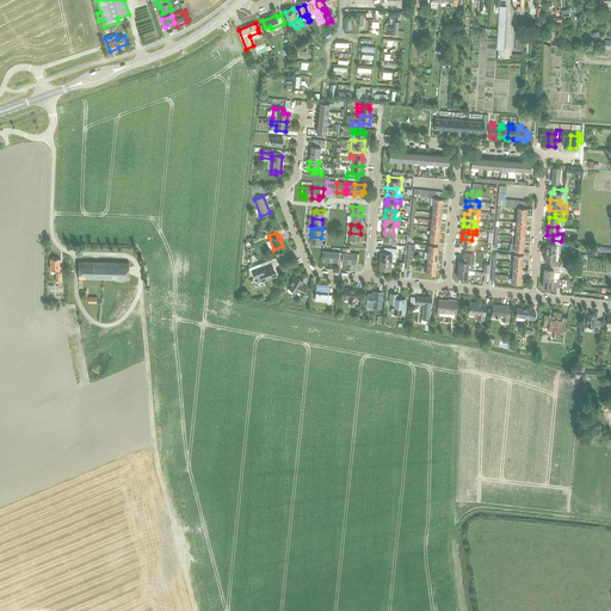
[(360,234),(350,233),(350,242),(357,244),(357,241),(359,241),(360,234)]
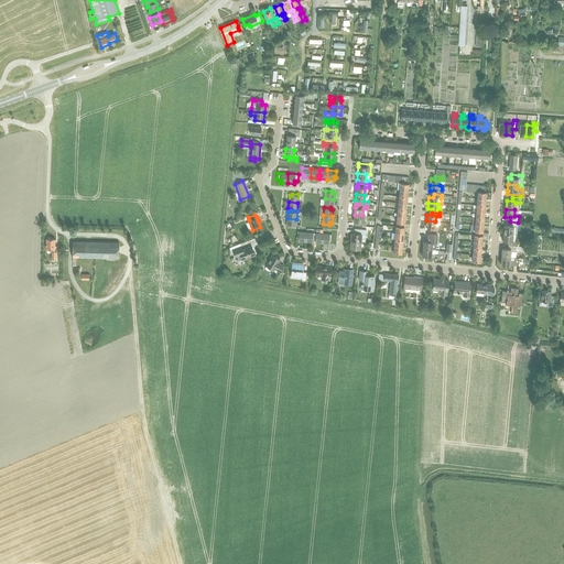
[(355,221),(355,225),(366,226),(366,223),(365,223),(366,215),(362,215),(355,215),(354,221),(355,221)]
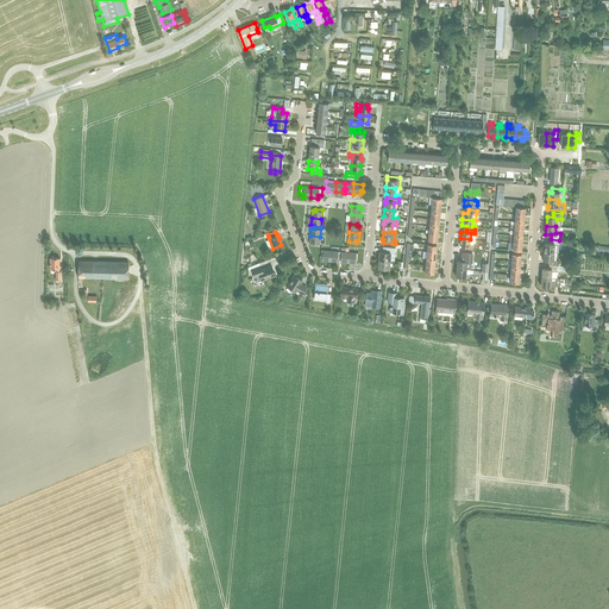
[(320,237),(311,236),(309,243),(313,244),(313,245),(319,246),(320,237)]
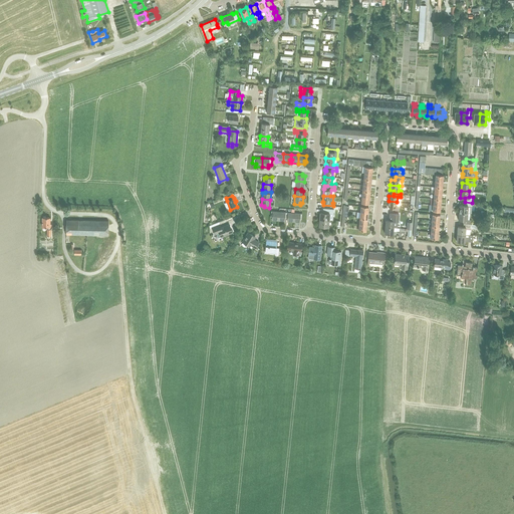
[(389,201),(388,207),(393,207),(392,210),(399,211),(400,206),(400,203),(397,202),(389,201)]
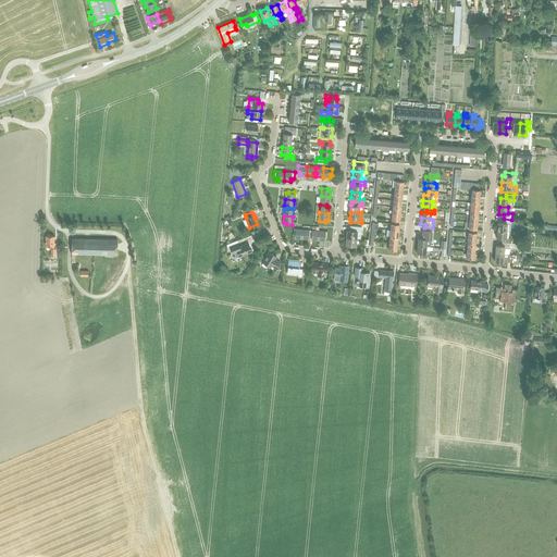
[(498,222),(497,231),(506,231),(507,224),(511,224),(511,220),(504,219),(504,223),(498,222)]
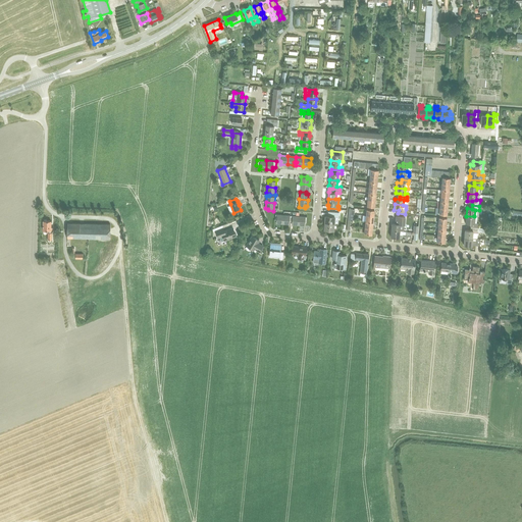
[(325,215),(324,222),(334,223),(338,223),(340,212),(328,211),(327,216),(325,215)]
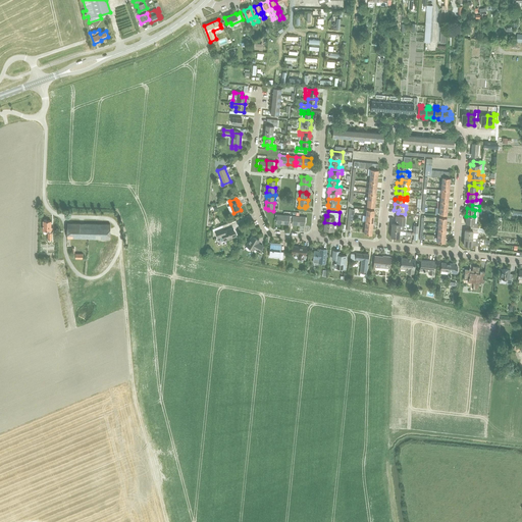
[(393,223),(392,230),(400,230),(403,231),(404,231),(404,224),(405,217),(396,216),(395,223),(393,223)]
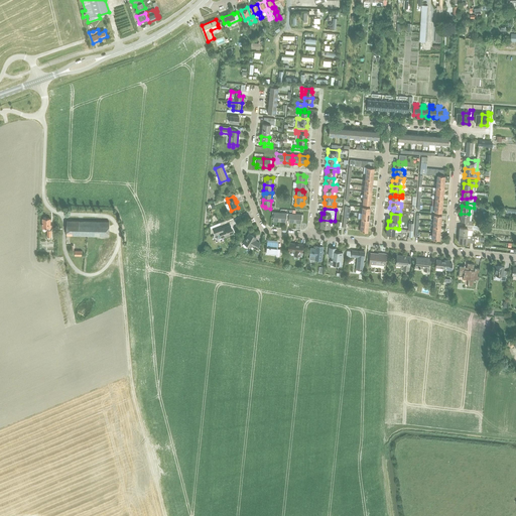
[(461,214),(460,220),(466,221),(465,225),(466,225),(473,226),(473,221),(471,221),(471,219),(472,215),(469,214),(461,214)]
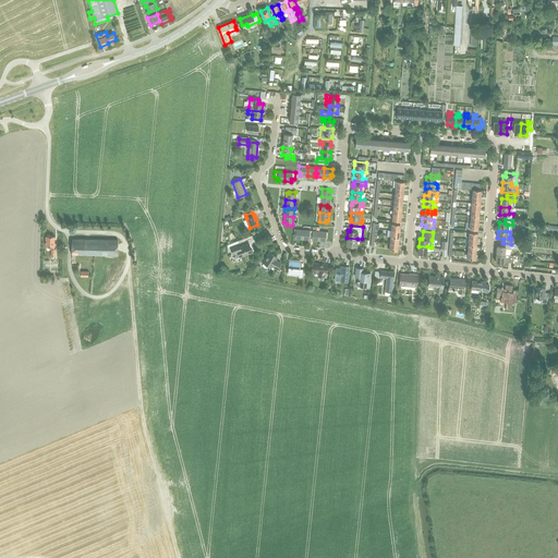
[(55,256),(56,243),(53,243),(55,235),(46,235),(46,246),(51,246),(50,256),(55,256)]
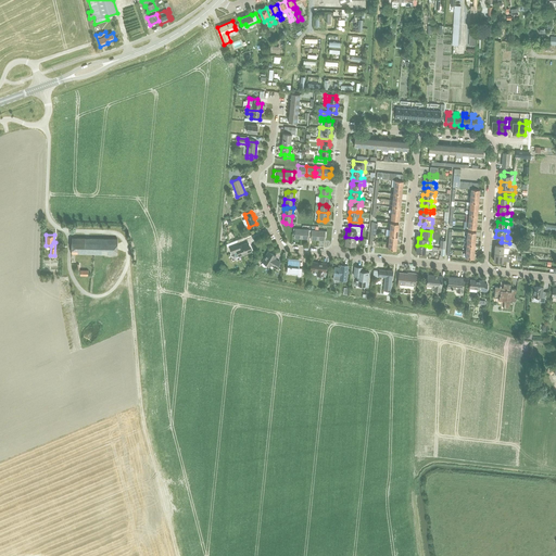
[(356,238),(345,237),(344,244),(355,245),(356,238)]
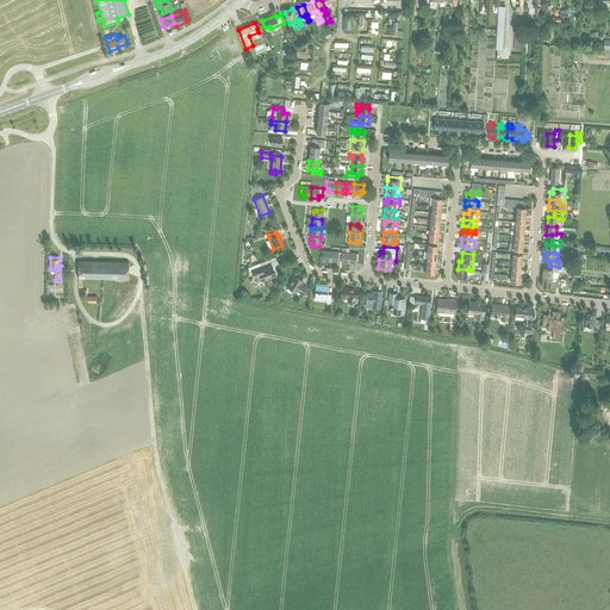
[(129,279),(129,262),(79,261),(79,278),(129,279)]
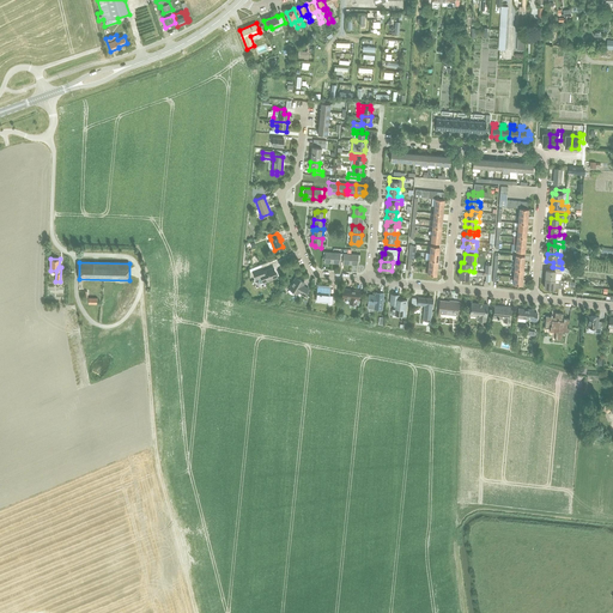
[(253,271),(256,279),(261,278),(263,283),(277,277),(273,267),(263,272),(262,267),(253,271)]
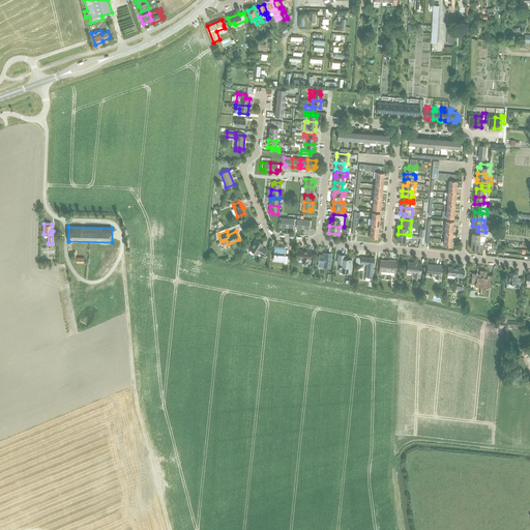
[(472,234),(471,241),(479,242),(483,242),(484,242),(484,235),(491,236),(492,232),(486,232),(478,231),(477,234),(472,234)]
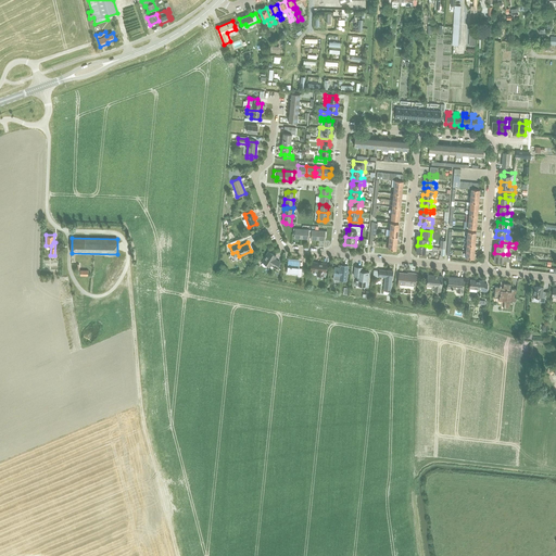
[(265,257),(262,262),(269,266),(270,265),(276,268),(280,262),(274,258),(276,256),(268,252),(267,254),(266,254),(265,256),(265,257)]
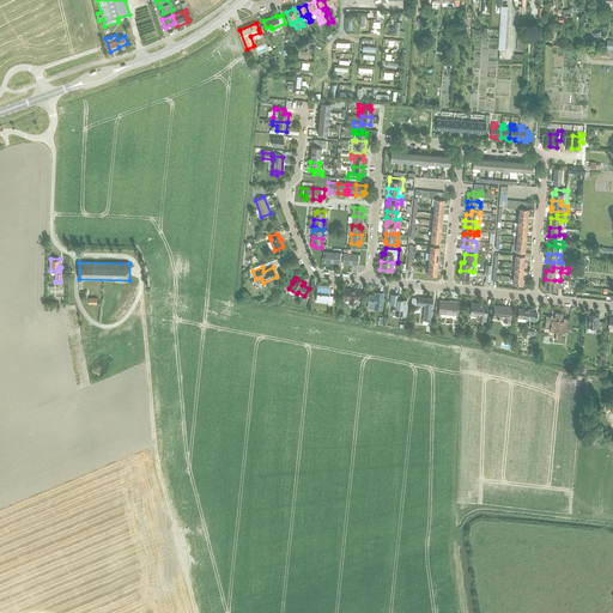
[(545,279),(545,287),(554,289),(554,287),(559,287),(564,289),(564,281),(560,280),(559,280),(554,280),(545,279)]
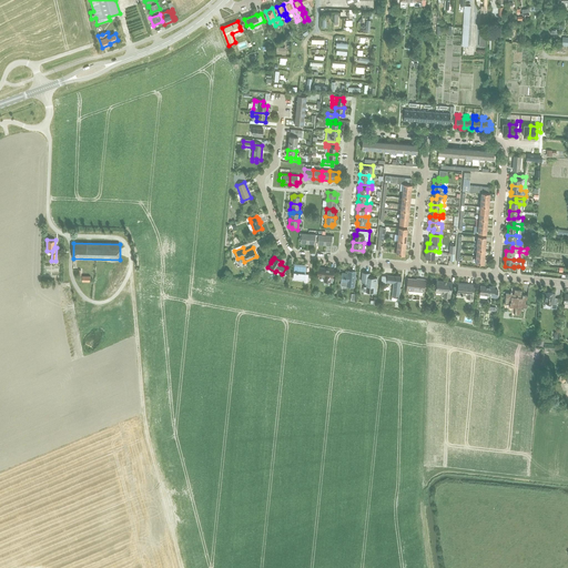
[(294,265),(293,277),(304,279),(304,281),(307,282),(308,274),(305,274),(305,266),(294,265)]
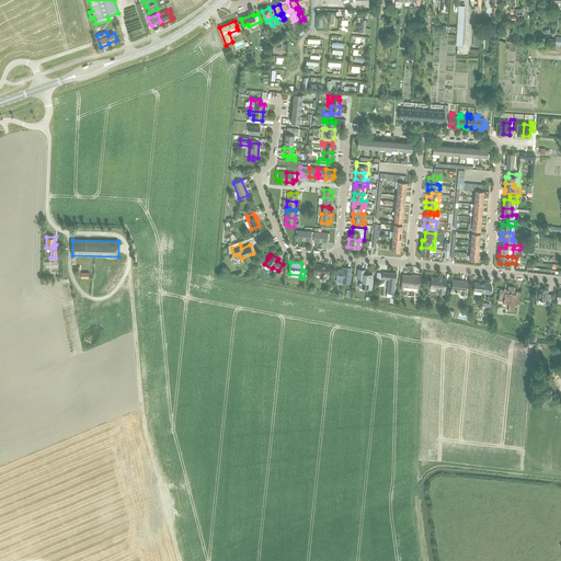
[(328,278),(329,266),(313,264),(313,272),(320,273),(320,278),(325,278),(328,278)]
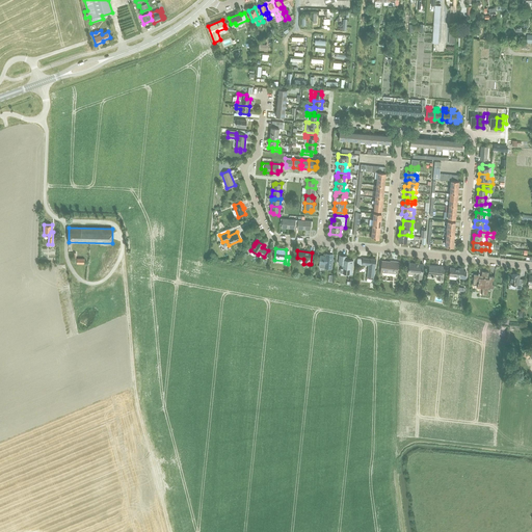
[(319,267),(324,268),(331,268),(333,255),(328,254),(327,257),(320,256),(319,267)]
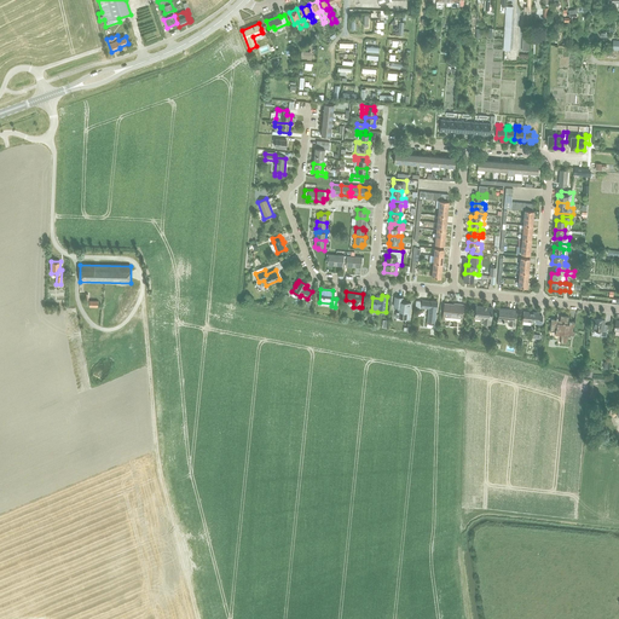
[(409,318),(410,304),(401,302),(403,298),(395,298),(394,307),(397,307),(397,317),(409,318)]
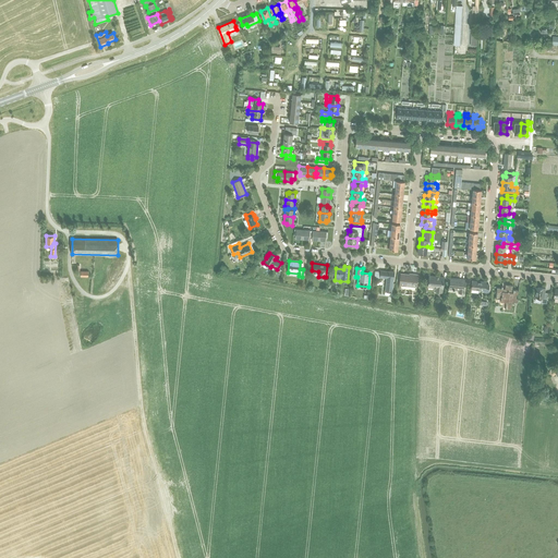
[(380,270),(379,277),(386,278),(385,291),(385,294),(386,294),(388,295),(389,294),(389,292),(390,292),(391,292),(393,271),(380,270)]
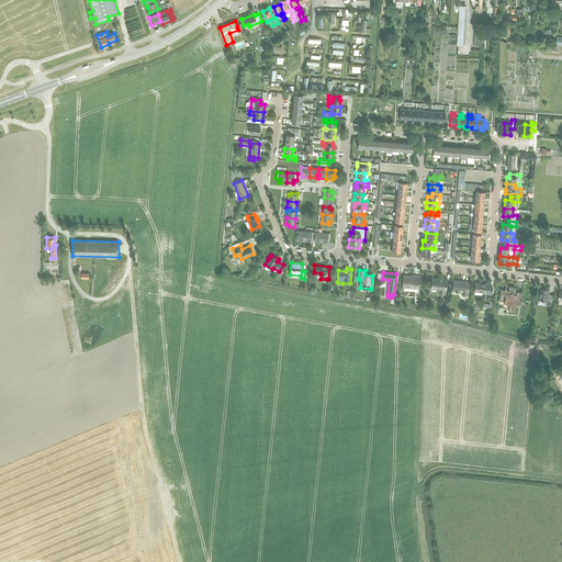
[(419,289),(420,277),(412,276),(412,277),(403,276),(402,287),(419,289)]
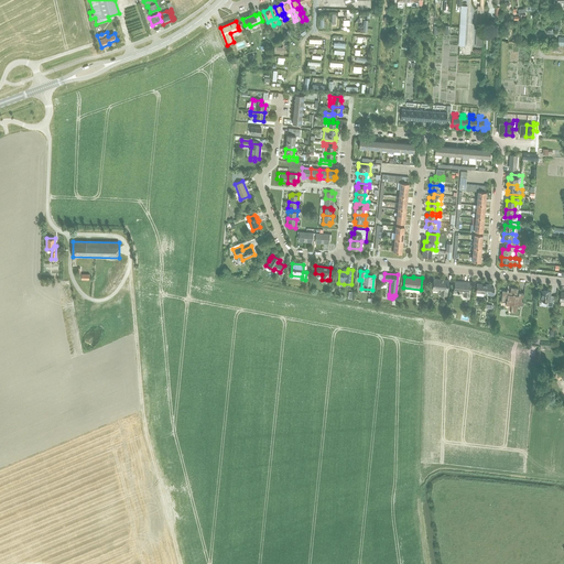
[(447,291),(448,280),(433,279),(432,290),(441,291),(441,295),(446,295),(447,291)]
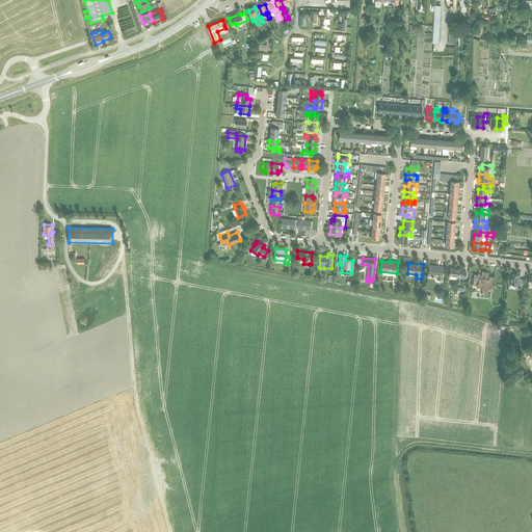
[(442,280),(444,267),(429,265),(428,275),(437,276),(437,278),(442,280)]
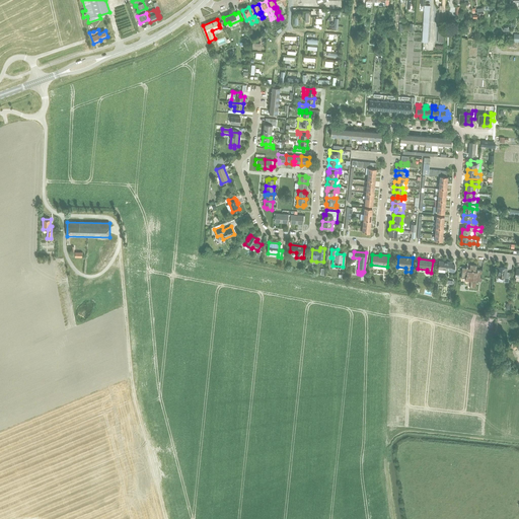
[(447,263),(439,262),(438,270),(438,272),(445,273),(445,270),(450,271),(450,272),(454,273),(454,271),(455,265),(451,265),(452,263),(447,262),(447,263)]
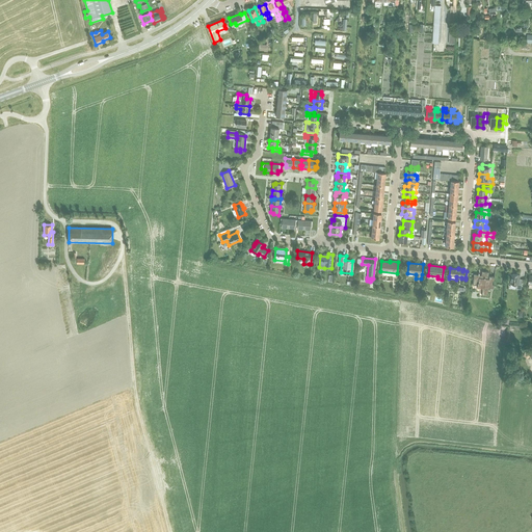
[(478,273),(477,273),(477,274),(473,274),(472,285),(477,285),(477,288),(482,288),(481,295),(486,296),(487,291),(488,291),(489,291),(490,291),(490,290),(489,289),(487,289),(487,288),(493,288),(494,276),(487,275),(488,271),(481,271),(481,275),(479,275),(479,274),(479,273),(478,273)]
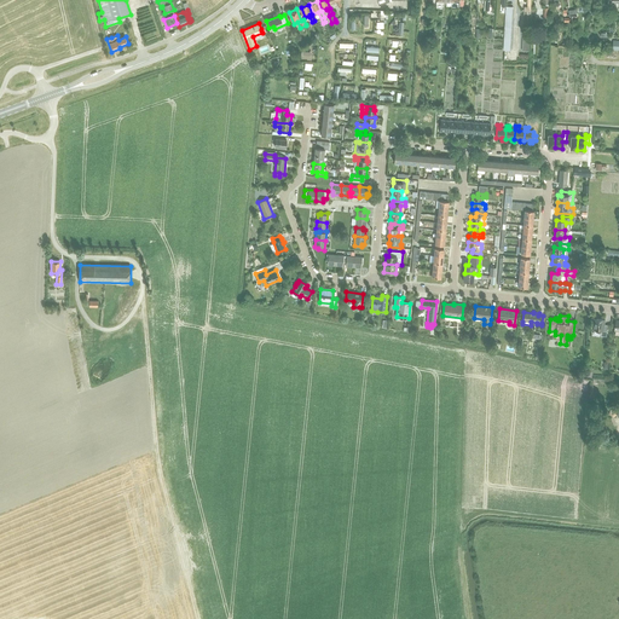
[(607,336),(608,327),(605,327),(605,319),(594,318),(594,323),(595,323),(594,330),(601,331),(600,335),(607,336)]
